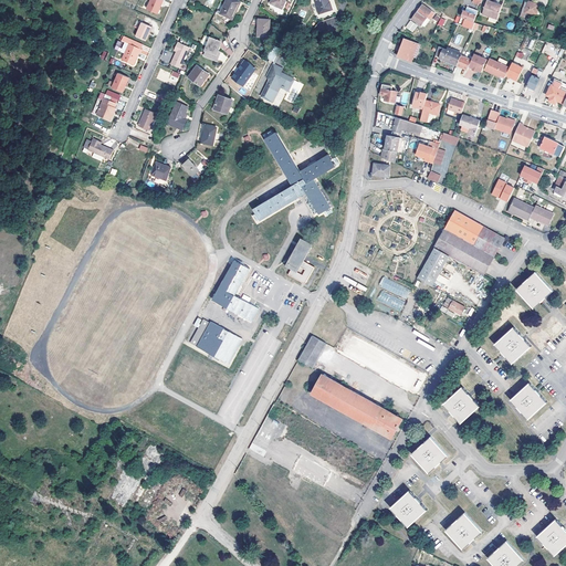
[(165,0),(164,0),(152,0),(150,2),(148,9),(158,13),(165,0)]
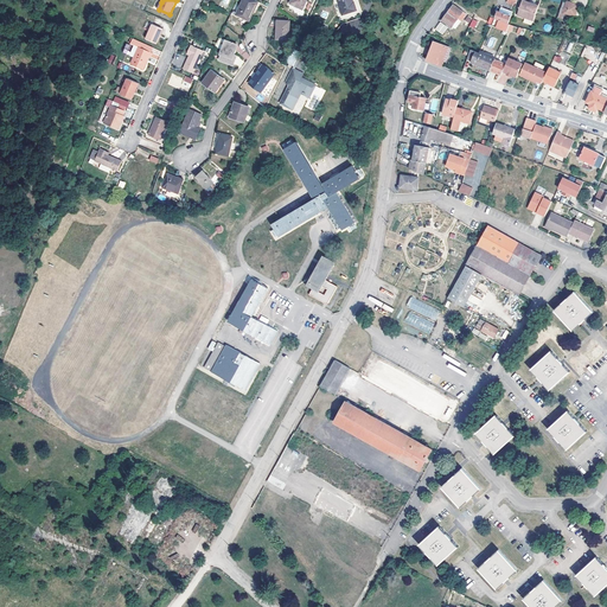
[(256,7),(259,2),(254,0),(243,0),(237,13),(235,12),(234,14),(249,21),(256,7)]
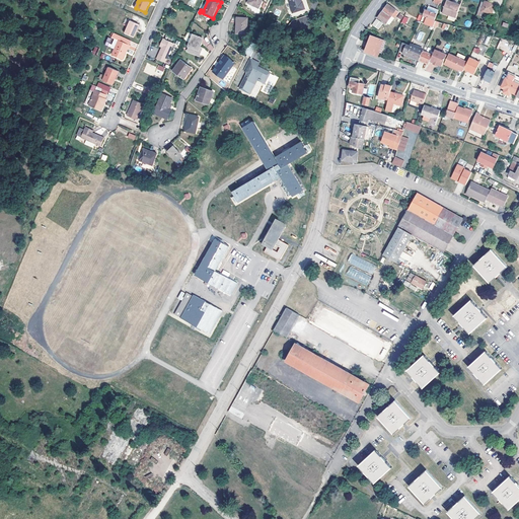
[(291,6),(293,12),(305,9),(303,2),(302,2),(301,0),(289,0),(291,5),(291,6)]
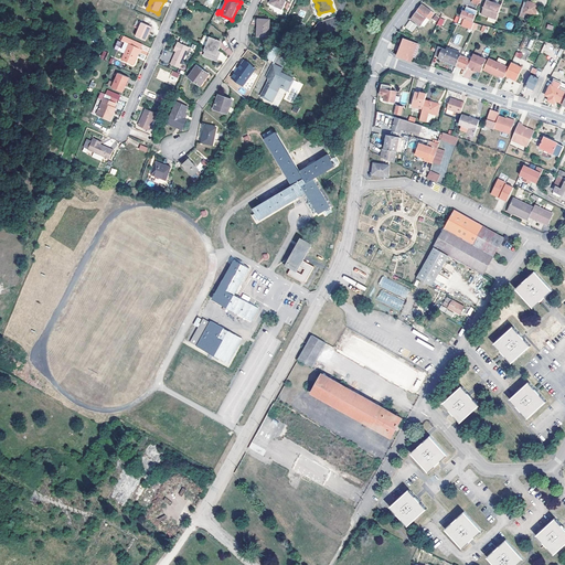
[(481,14),(497,19),(501,6),(486,0),(481,14)]
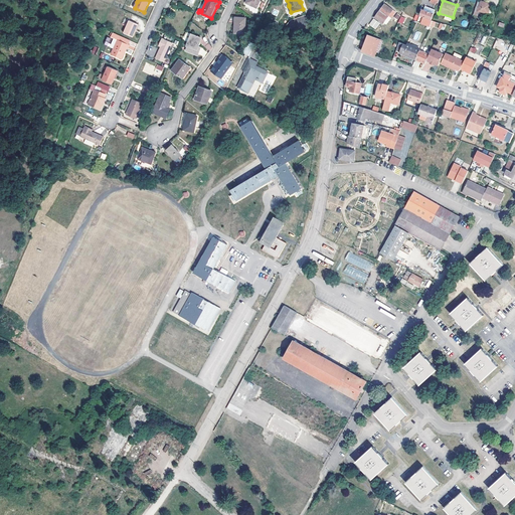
[(484,13),(483,16),(488,17),(491,5),(479,1),(474,15),(478,16),(479,11),(484,13)]
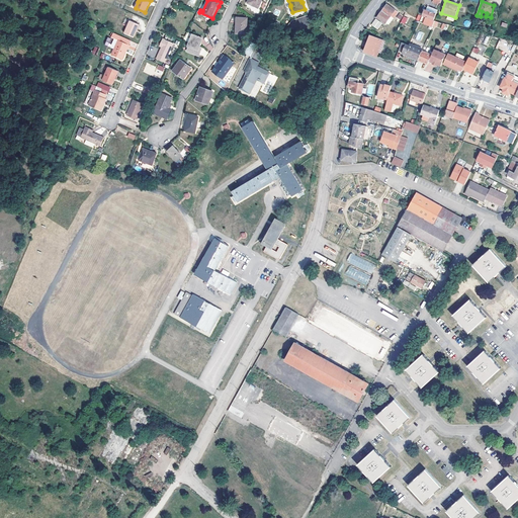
[(377,18),(385,24),(391,16),(394,18),(398,12),(387,4),(377,18)]
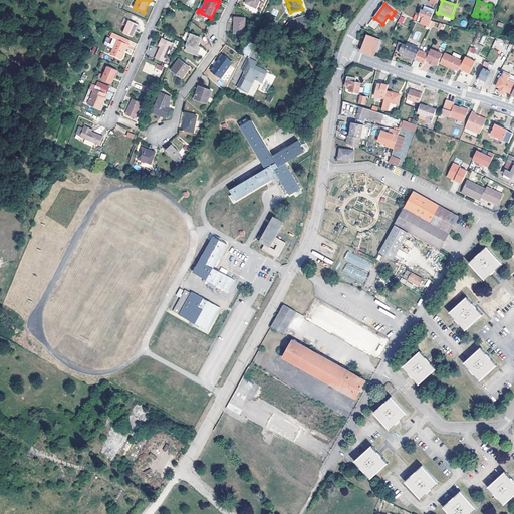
[(422,9),(420,15),(424,16),(421,23),(429,27),(432,21),(431,20),(436,9),(427,6),(424,7),(423,10),(422,9)]
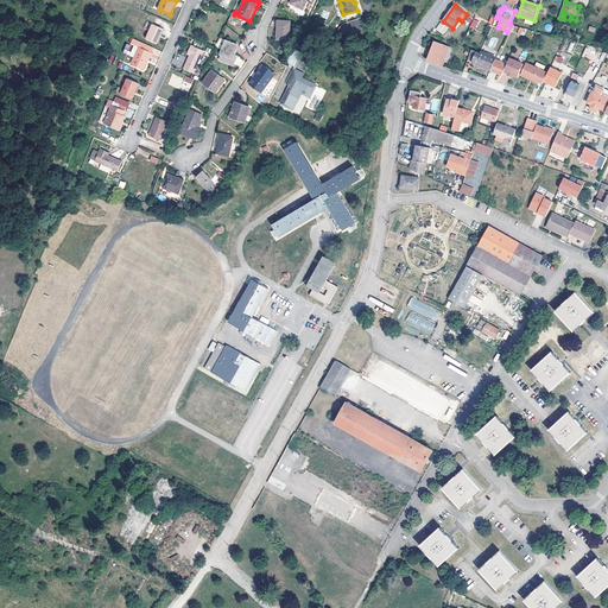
[(279,20),(276,42),(287,43),(291,23),(279,20)]
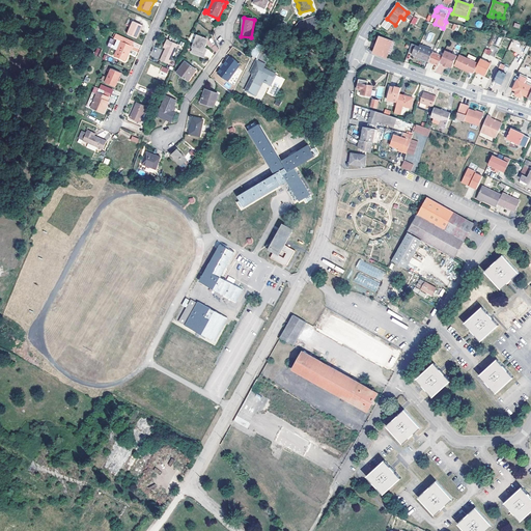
[(384,19),(381,26),(388,30),(392,23),(384,19)]
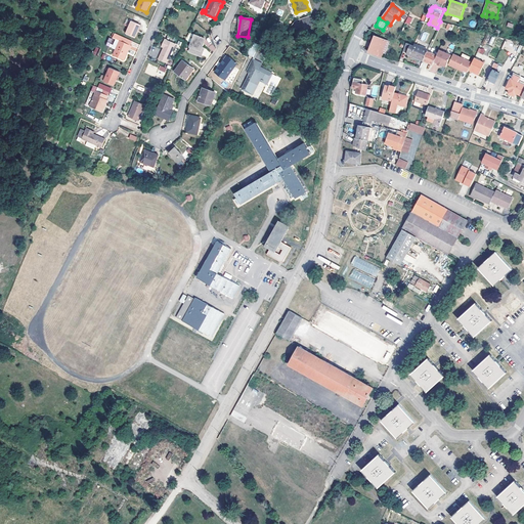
[(136,37),(141,25),(132,20),(127,33),(135,36),(136,37)]
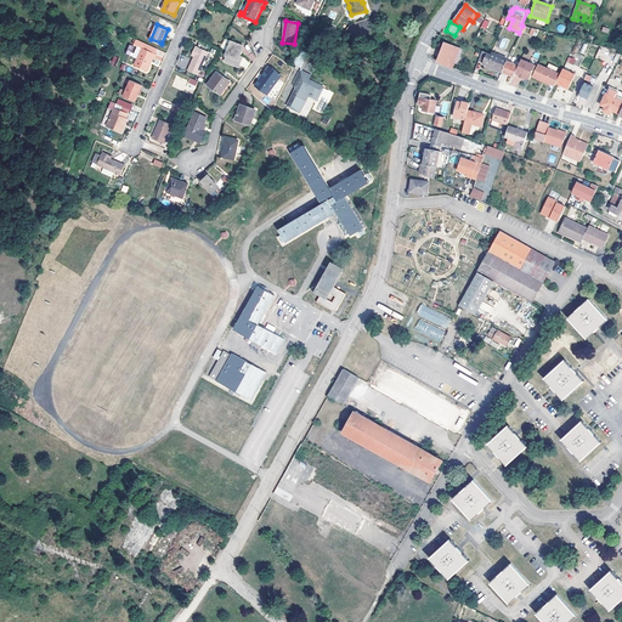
[(536,29),(522,26),(519,33),(521,33),(521,32),(533,37),(536,29)]
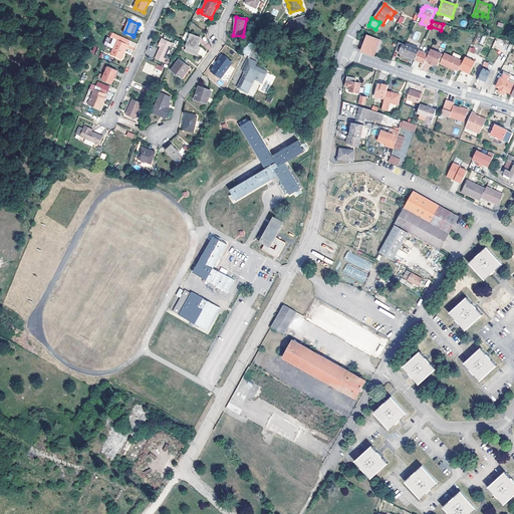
[(132,40),(112,31),(110,36),(114,38),(130,45),(132,40)]
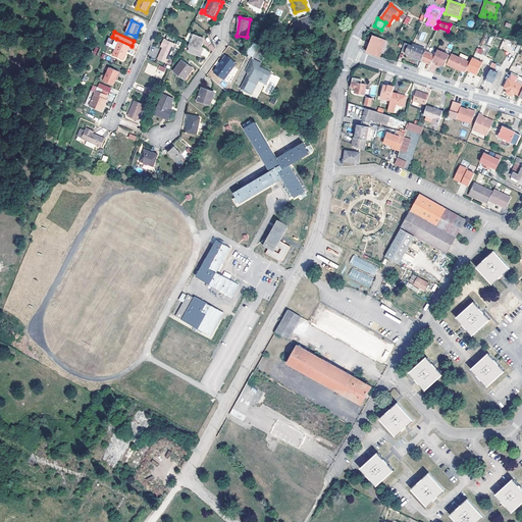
[(194,35),(190,47),(191,47),(189,51),(200,56),(202,52),(200,51),(204,39),(194,35)]
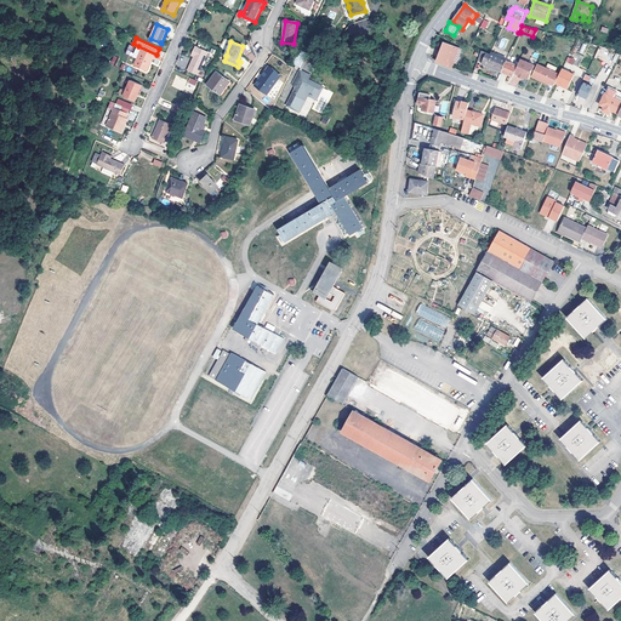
[(453,67),(455,62),(460,49),(445,43),(438,60),(438,62),(453,67)]
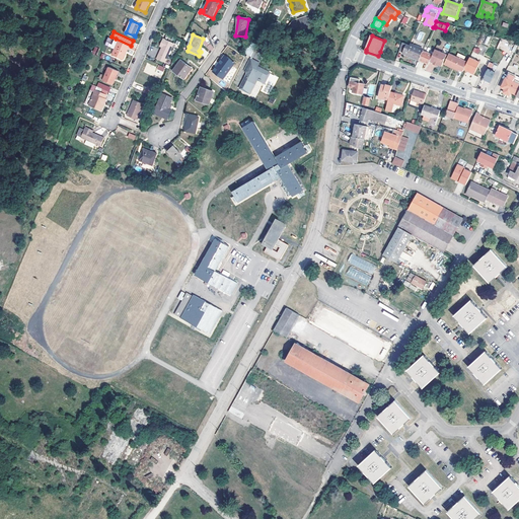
[(131,46),(116,39),(112,47),(116,49),(113,55),(123,60),(128,49),(129,49),(131,46)]
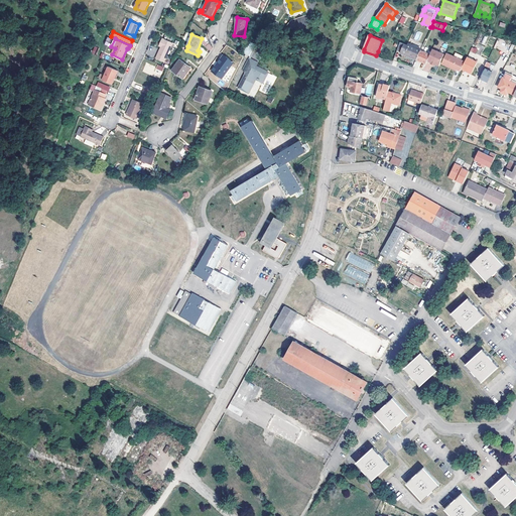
[(162,46),(156,59),(164,62),(173,43),(163,38),(159,45),(162,46)]
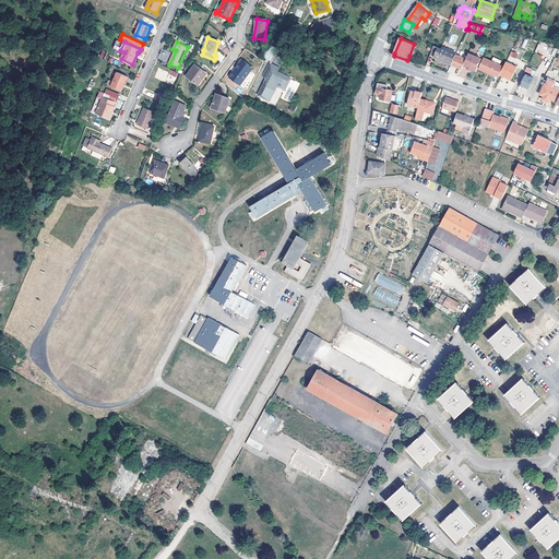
[(456,54),(442,48),(442,49),(433,46),(430,55),(435,57),(433,58),(451,64),(456,54)]
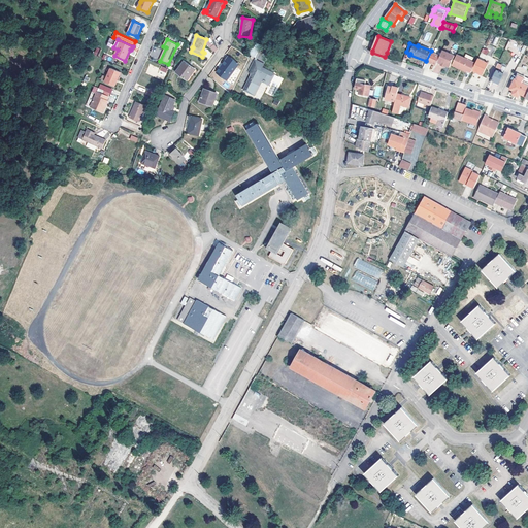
[(483,47),(480,57),(485,59),(488,50),(483,47)]
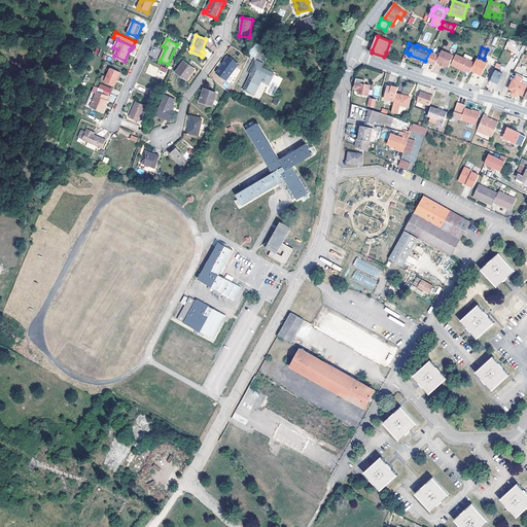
[(436,63),(441,65),(442,64),(445,65),(449,67),(454,56),(449,54),(443,50),(436,63)]
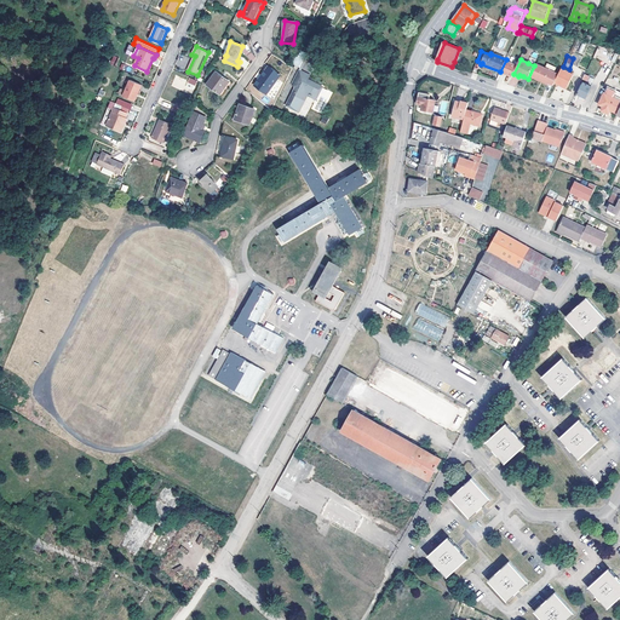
[(506,61),(501,72),(512,76),(517,65),(506,61)]
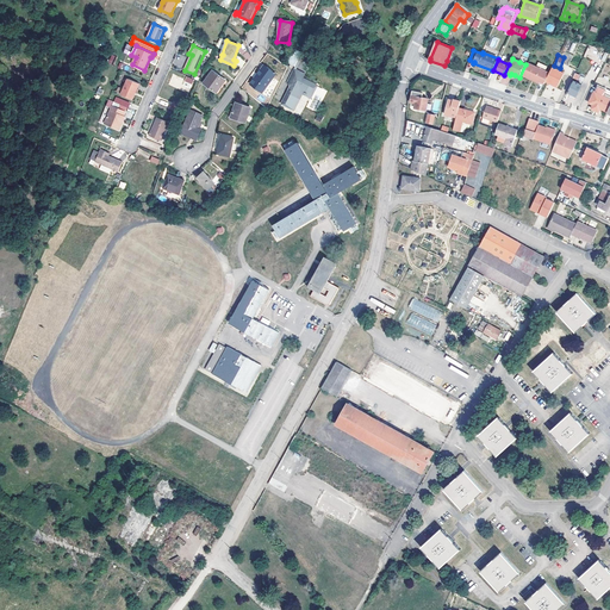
[(545,83),(546,81),(552,68),(539,62),(536,67),(528,63),(522,75),(533,80),(534,79),(540,81),(545,83)]
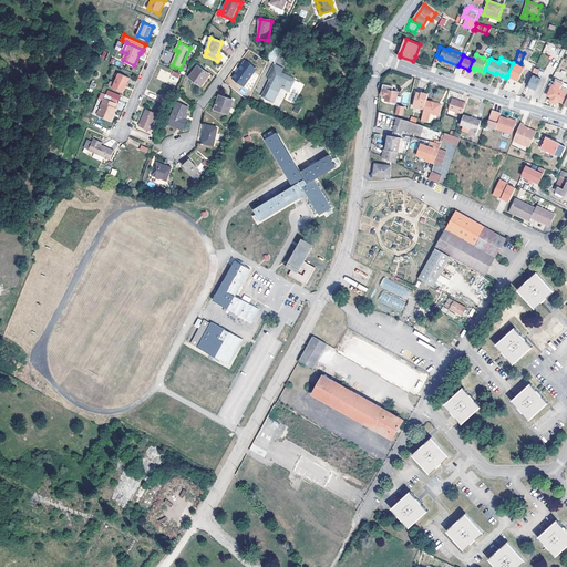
[(245,61),(233,78),(243,86),(254,71),(255,69),(245,61)]
